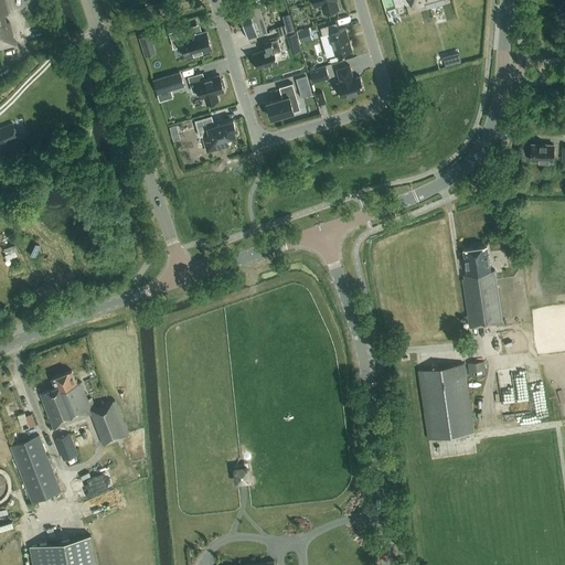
[(0,0),(0,48),(14,44),(3,0),(0,0)]
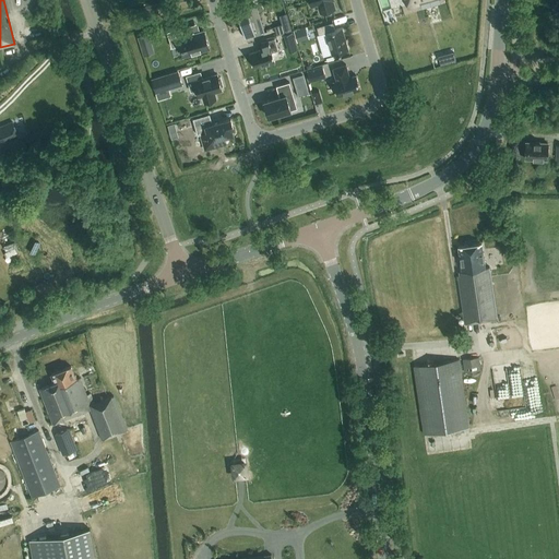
[(318,3),(320,12),(335,8),(332,0),(309,0),(311,6),(318,3)]
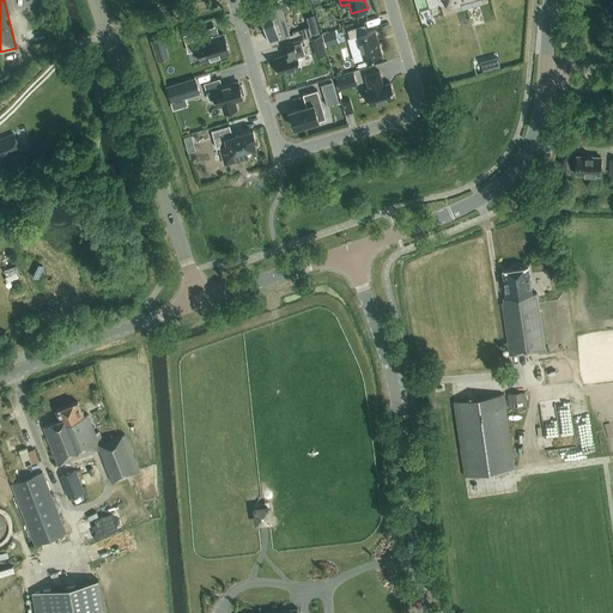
[(260,12),(269,42),(290,36),(281,6),(272,10),(272,8),(260,12)]
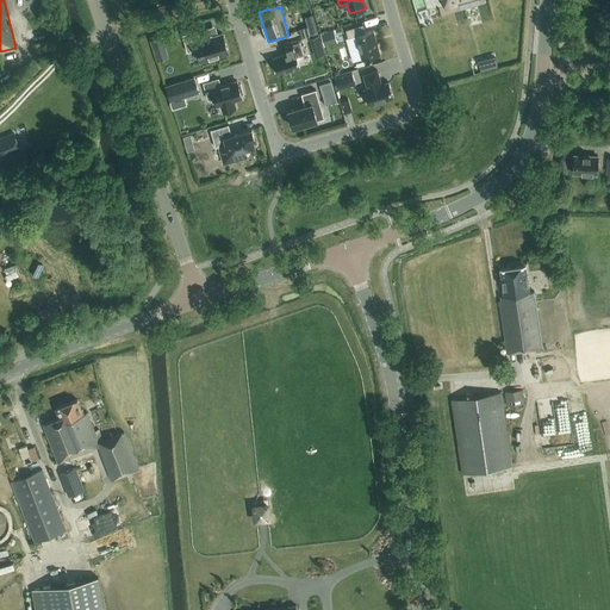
[(355,36),(362,60),(380,54),(373,30),(365,32),(363,24),(346,30),(348,38),(355,36)]
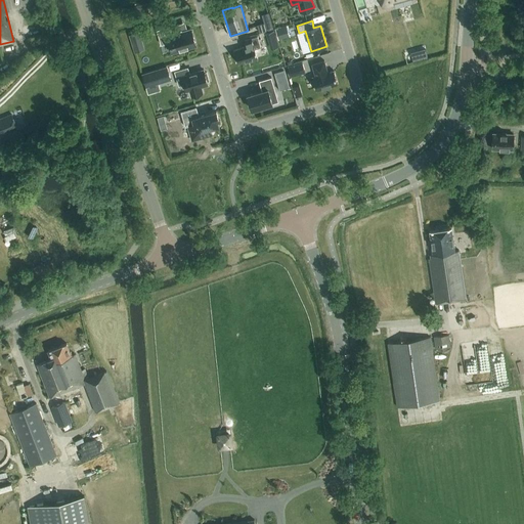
[(172,52),(197,45),(191,29),(176,33),(174,26),(157,30),(162,44),(169,42),(172,52)]
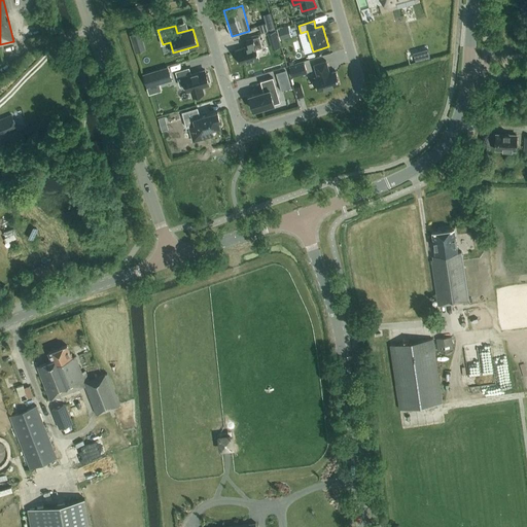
[(269,32),(271,40),(278,39),(275,30),(269,32)]
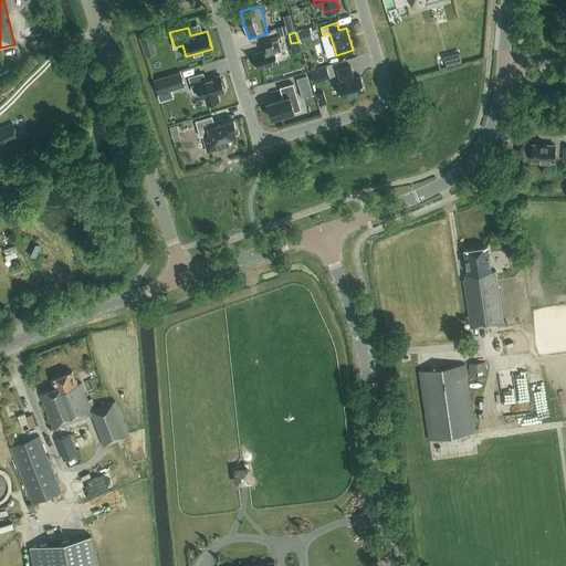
[(148,34),(139,38),(142,46),(152,43),(148,34)]
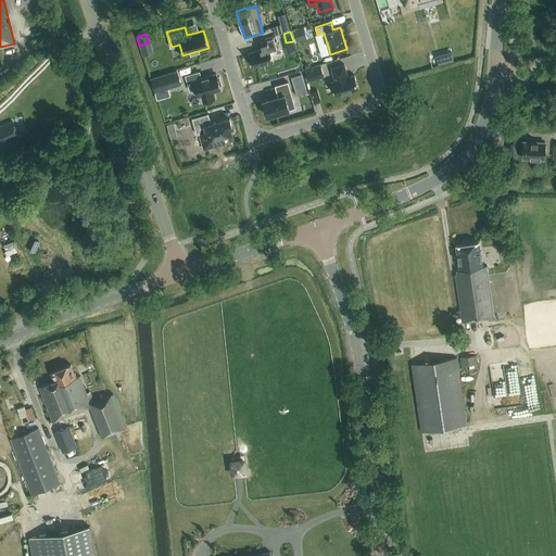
[(262,49),(249,53),(253,67),(274,61),(270,51),(277,50),(274,38),(260,42),(262,49)]
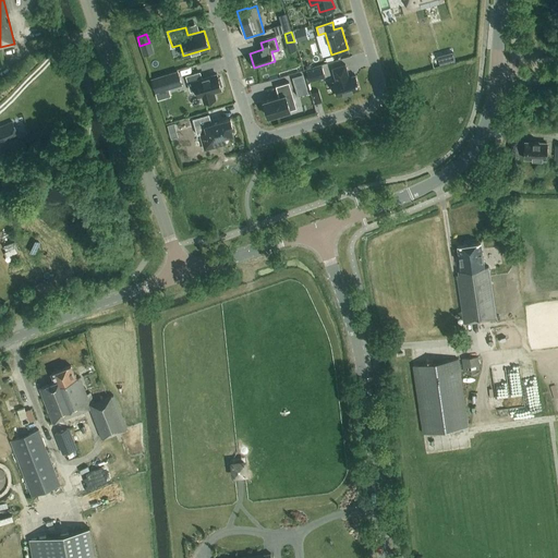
[(346,64),(331,68),(336,81),(332,82),(337,96),(360,89),(355,75),(349,76),(346,64)]
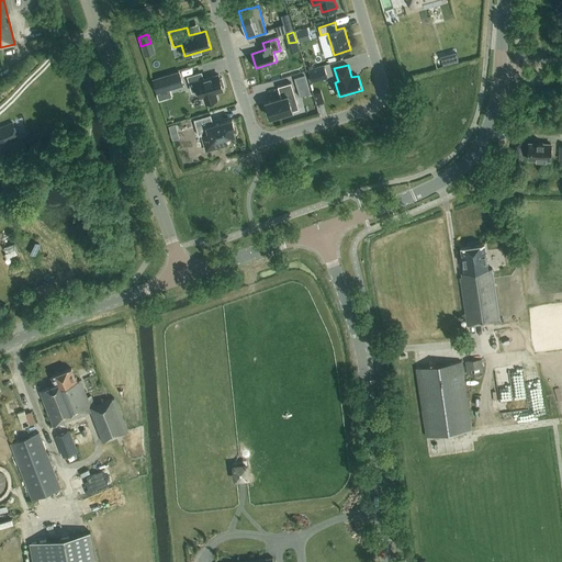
[(324,67),(308,71),(312,82),(327,77),(324,67)]
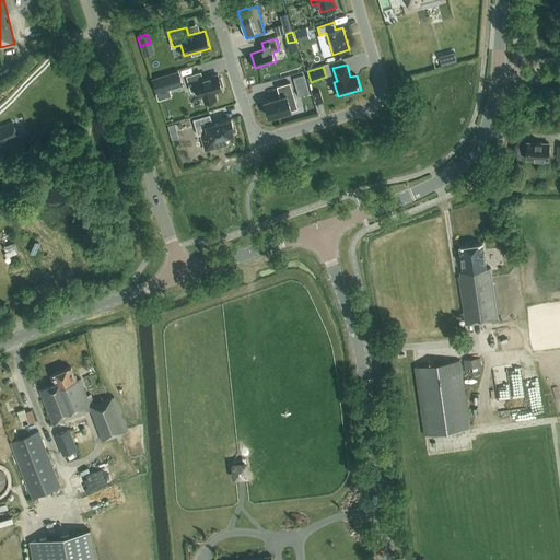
[(178,71),(152,79),(156,92),(183,84),(178,71)]
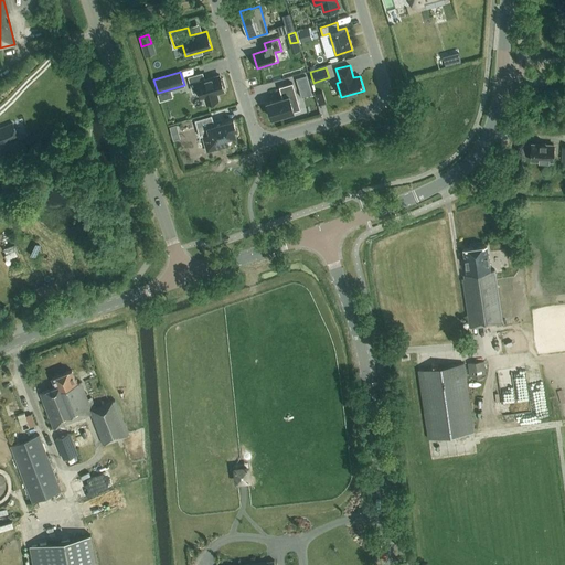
[(202,73),(189,77),(193,92),(199,91),(201,97),(205,96),(208,103),(217,99),(215,93),(224,91),(223,87),(225,86),(223,77),(221,78),(220,75),(204,80),(202,73)]
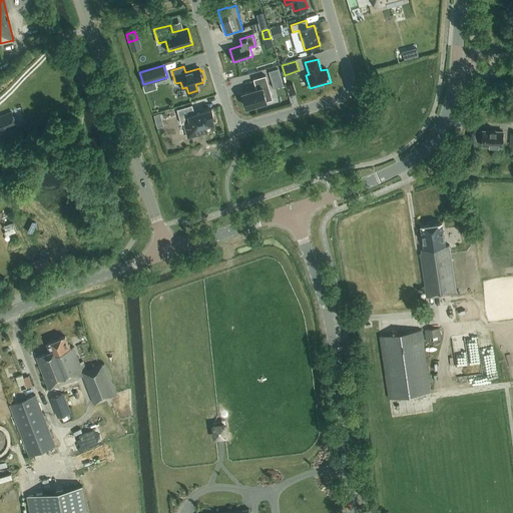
[(257,89),(242,93),(246,107),(273,99),(266,75),(253,79),(257,89)]
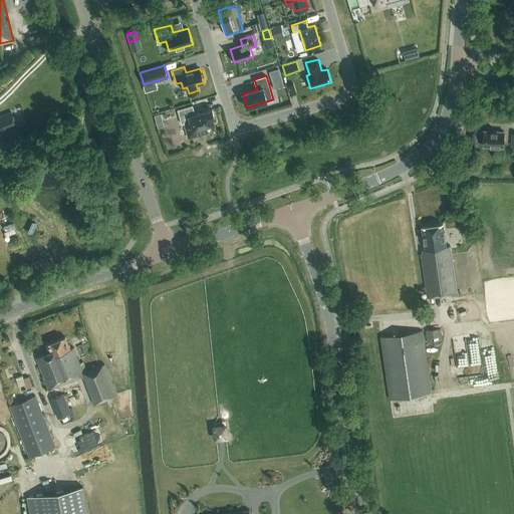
[(191,121),(193,130),(214,123),(213,117),(215,117),(212,109),(196,114),(194,107),(182,111),(185,123),(191,121)]
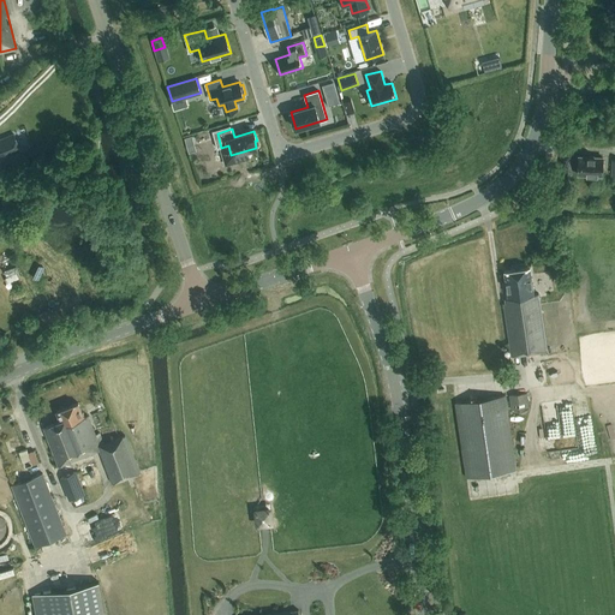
[(195,143),(192,136),(185,138),(186,145),(195,143)]
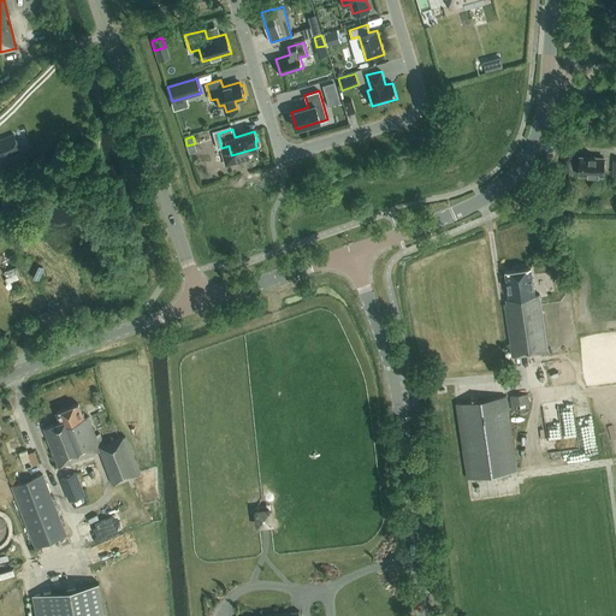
[(10,140),(0,143),(0,163),(17,155),(10,140)]
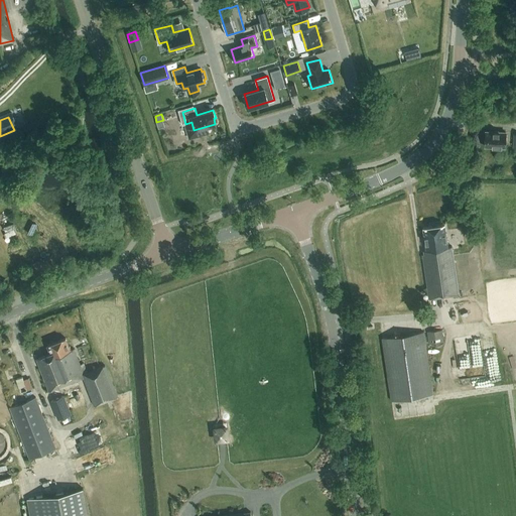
[(485,146),(492,146),(492,149),(495,151),(499,152),(501,150),(502,147),(505,147),(506,132),(486,131),(485,146)]
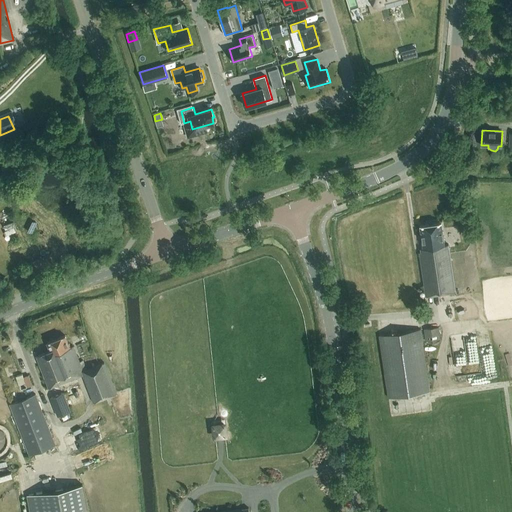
[(426,296),(456,292),(449,244),(445,245),(441,223),(420,226),(423,247),(420,248),(421,252),(419,252),(426,296)]
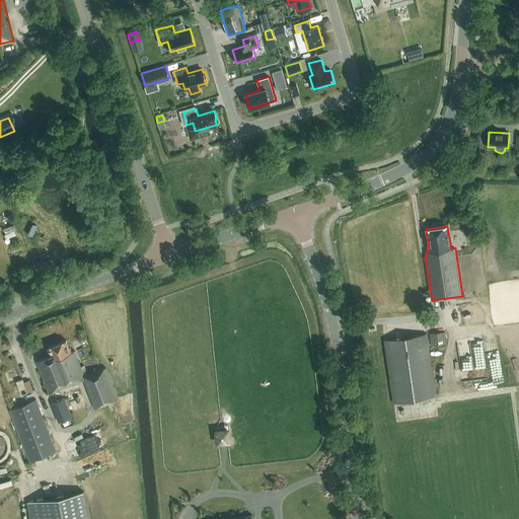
[(430,334),(431,346),(445,344),(444,331),(430,334)]
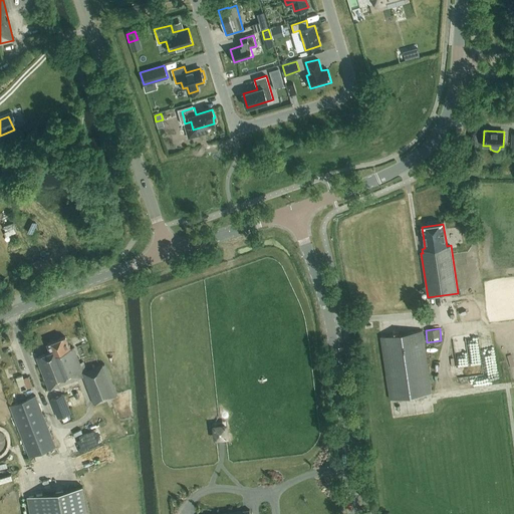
[(380,336),(390,399),(432,393),(423,330),(380,336)]
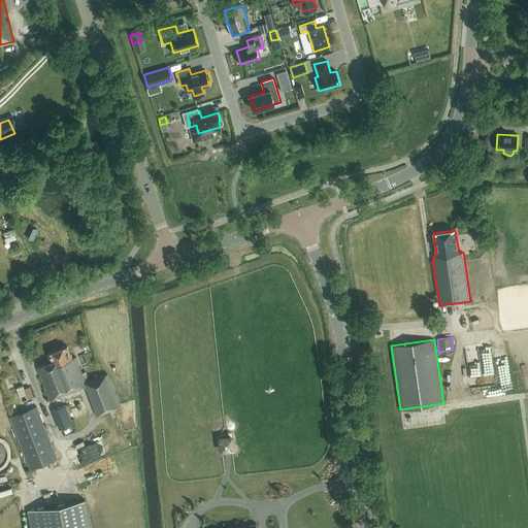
[(50,400),(61,395),(85,386),(96,415),(120,405),(107,373),(86,383),(75,357),(73,358),(71,353),(70,354),(67,345),(48,353),(52,361),(51,361),(51,362),(37,367),(50,400)]
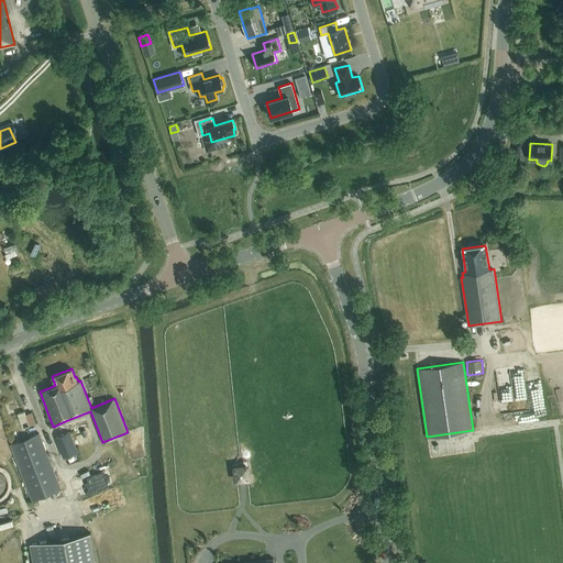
[(508,383),(495,384),(495,399),(508,399),(508,383)]
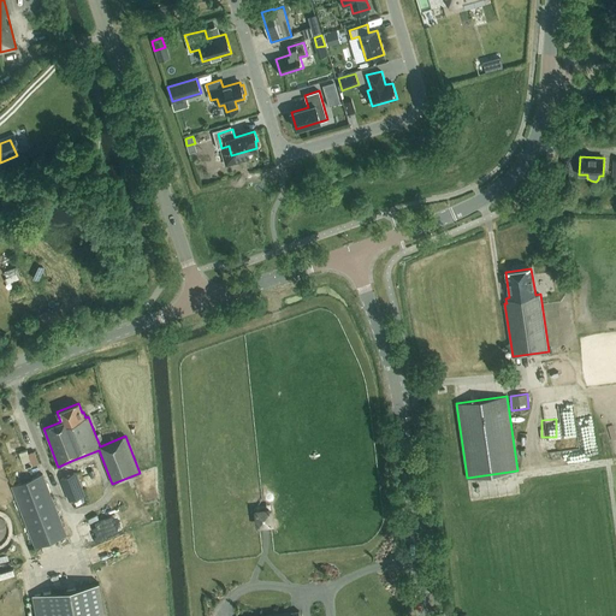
[(39,463),(34,451),(28,454),(33,466),(39,463)]
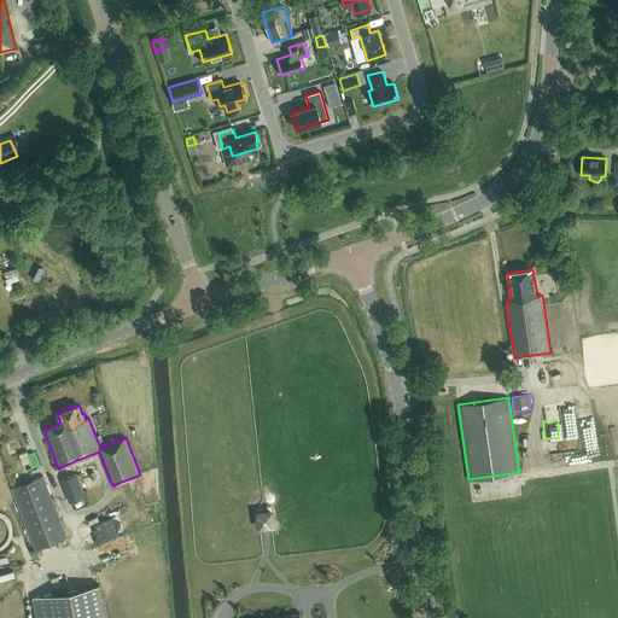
[(60,481),(68,497),(83,491),(77,474),(60,481)]
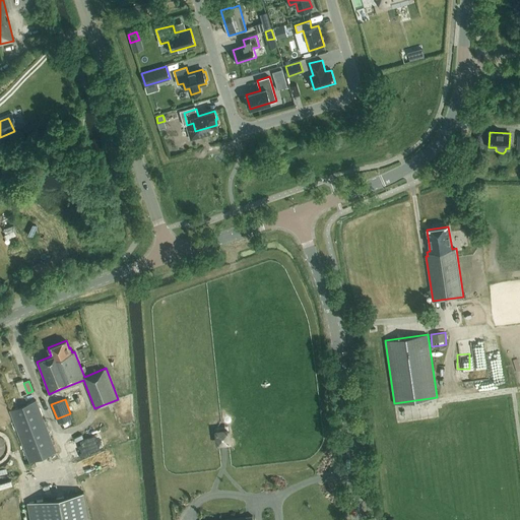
[(9,410),(29,462),(56,452),(37,400),(9,410)]
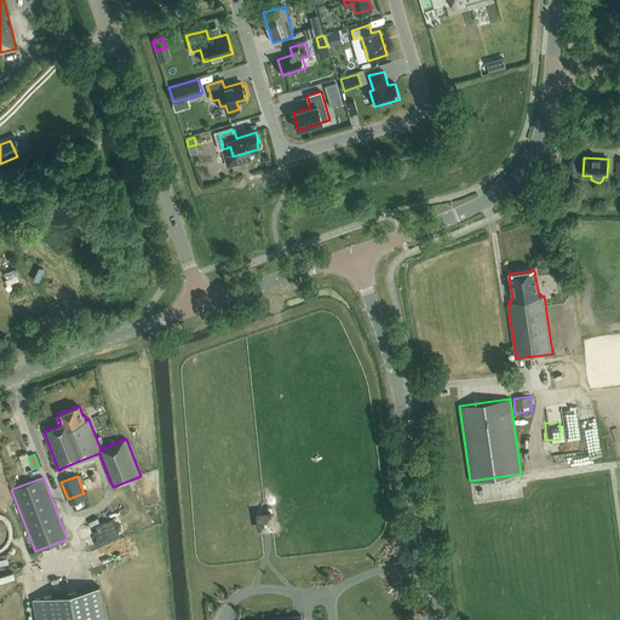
[(98,524),(104,541),(131,533),(125,515),(98,524)]
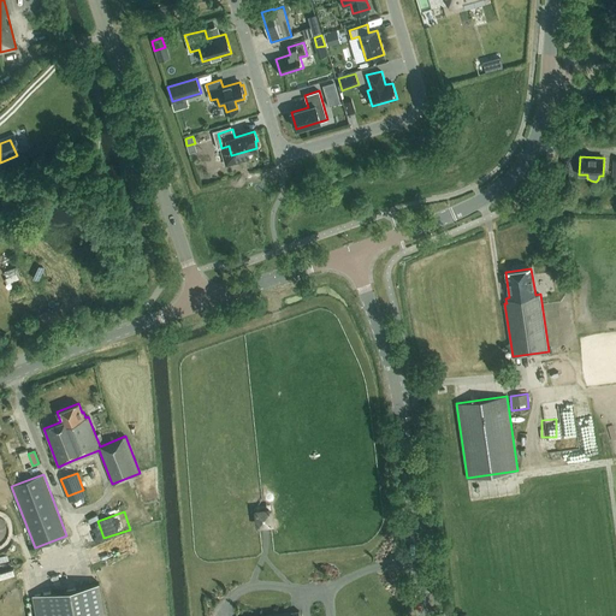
[(18,566),(3,572),(5,578),(21,572),(18,566)]
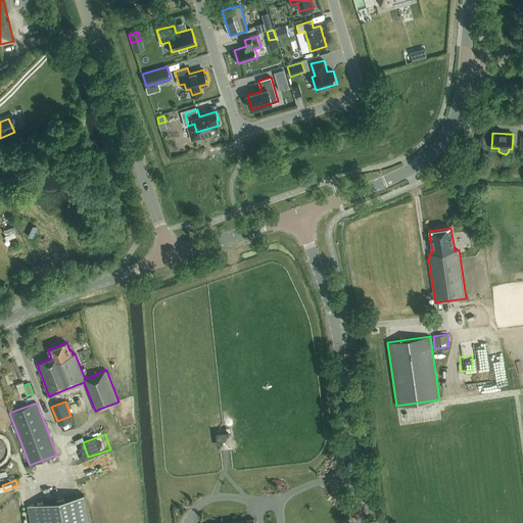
[(28,505),(31,522),(89,522),(84,494),(28,505)]
